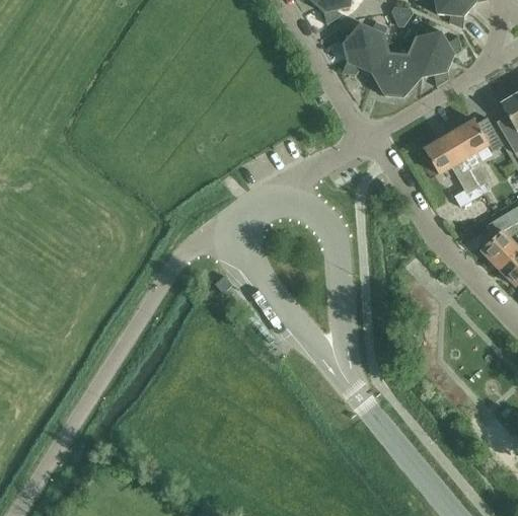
[(321,0),(318,4),(323,13),(326,24),(339,17),(337,10),(350,7),(351,0),(321,0)]
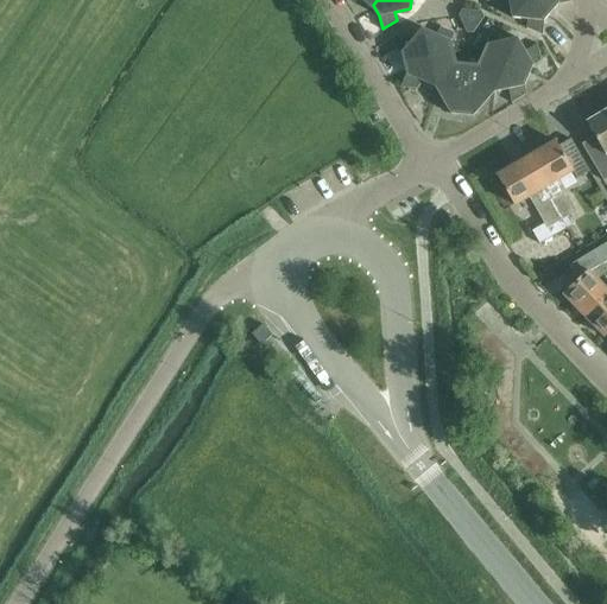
[(548,8),(538,0),(507,0),(511,17),(526,18),(526,26),(542,33),(543,19),(548,8)]
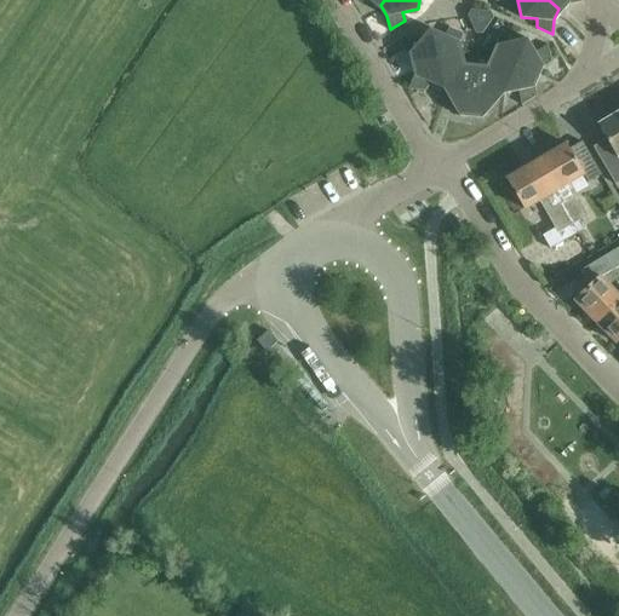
[(482,33),(493,16),(491,10),(471,9),(468,13),(475,32),(482,33)]
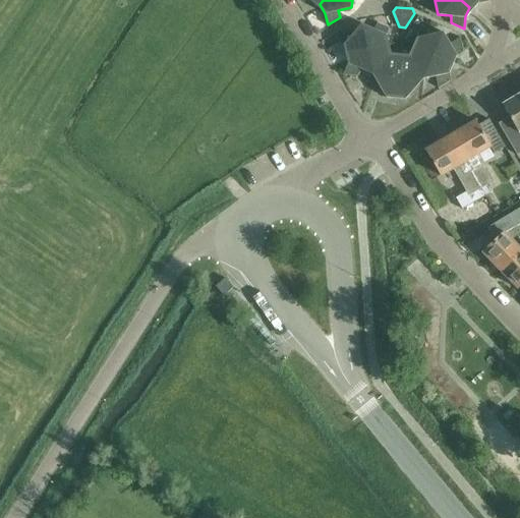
[(348,53),(386,44),(387,34),(361,23),(352,34),(347,29),(334,36),(343,44),(348,53)]
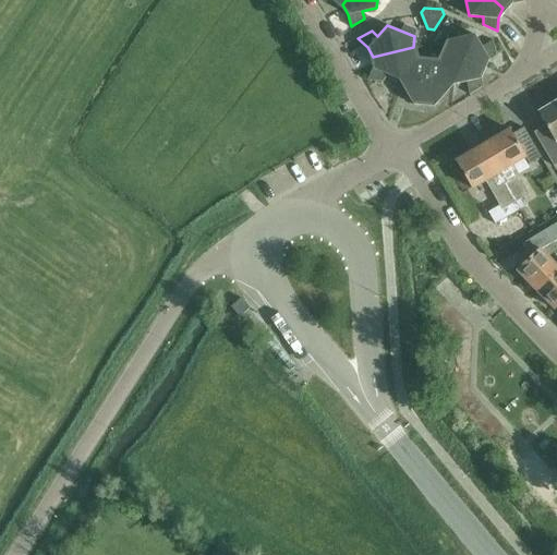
[(445,50),(482,67),(488,59),(496,55),(493,39),(481,46),(474,33),(446,39),(445,50)]
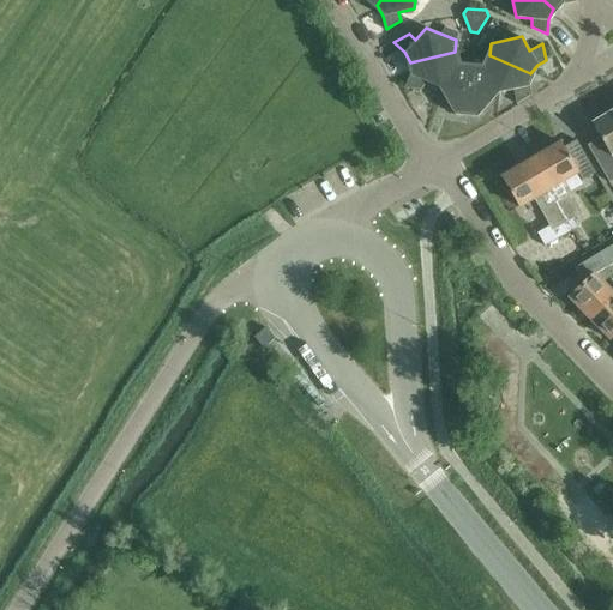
[(438,86),(460,61),(455,52),(410,62),(409,74),(404,86),(421,89),(425,80),(438,86)]
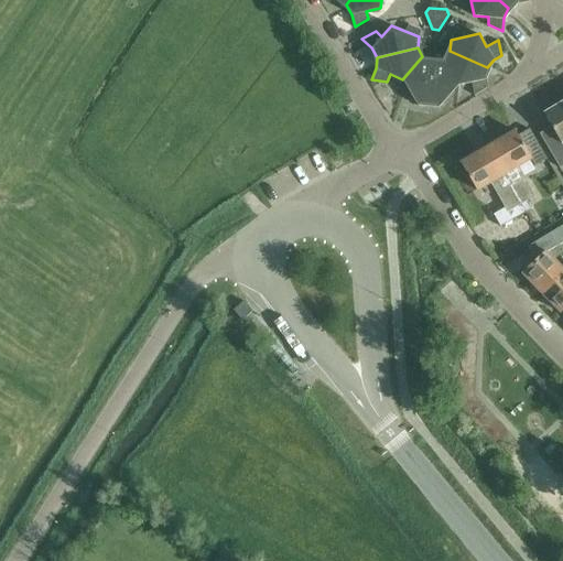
[(486,78),(487,67),(450,51),(443,58),(457,85),(471,82),(474,95),(487,86),(486,78)]
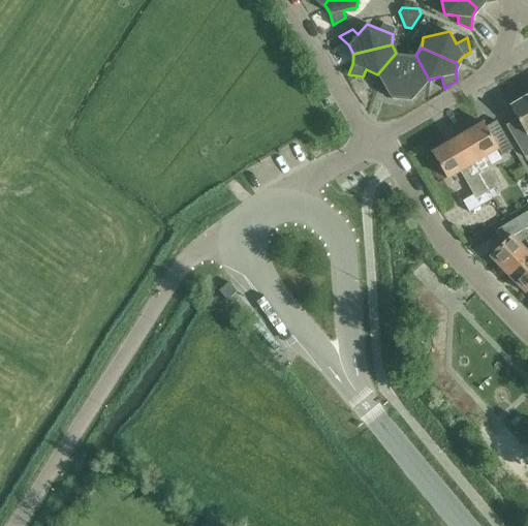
[(429,80),(415,55),(396,53),(377,74),(392,98),(401,95),(411,100),(429,80)]
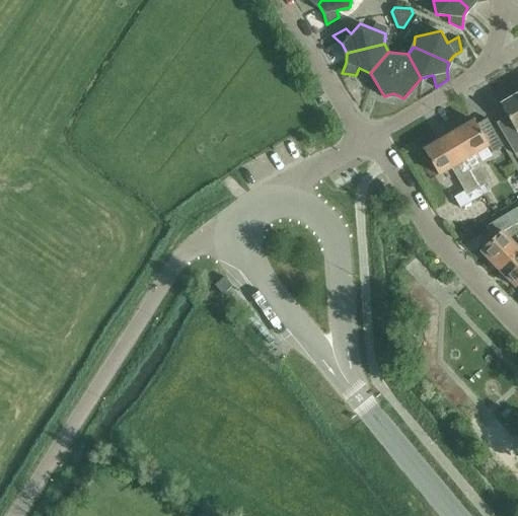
[(517,91),(500,103),(507,115),(496,122),(514,153),(517,150),(517,130),(517,129),(517,91)]
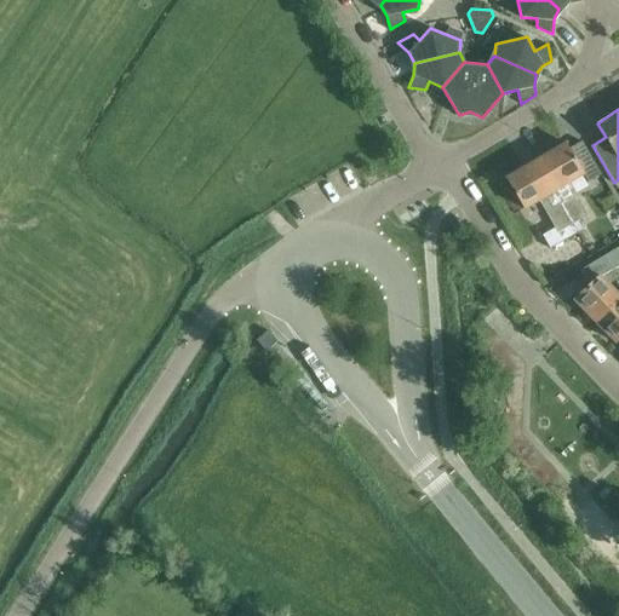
[(572,223),(574,222),(588,213),(569,182),(583,173),(588,180),(601,173),(582,140),(569,148),(566,142),(536,160),(572,223)]
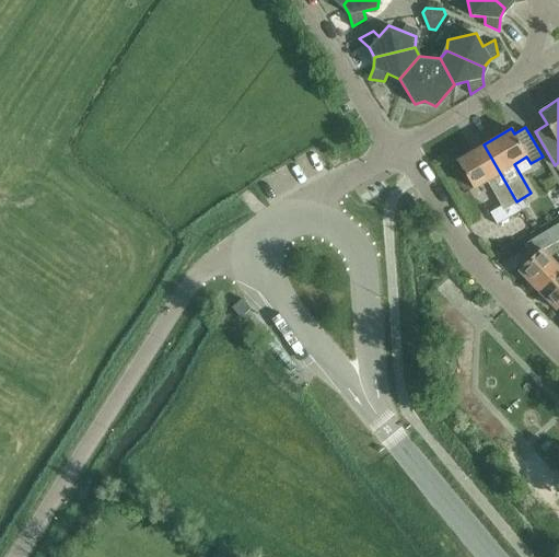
[(516,201),(484,144),(457,160),(474,188),(487,181),(501,205),(489,211),(497,224),(523,208),(519,200),(516,201)]
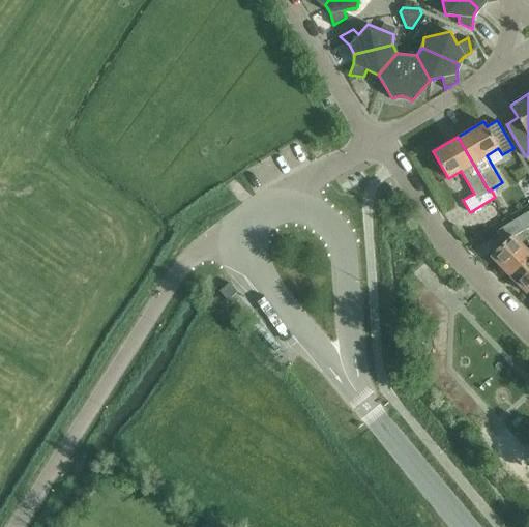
[(491,256),(508,274),(528,254),(528,252),(513,235),(523,230),(528,225),(528,209),(516,218),(495,230),(503,243),(491,256)]
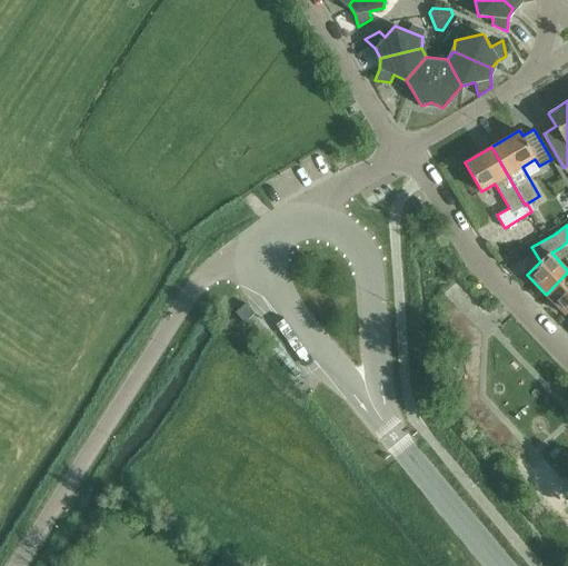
[(567,272),(546,295),(565,315),(567,310),(567,272)]
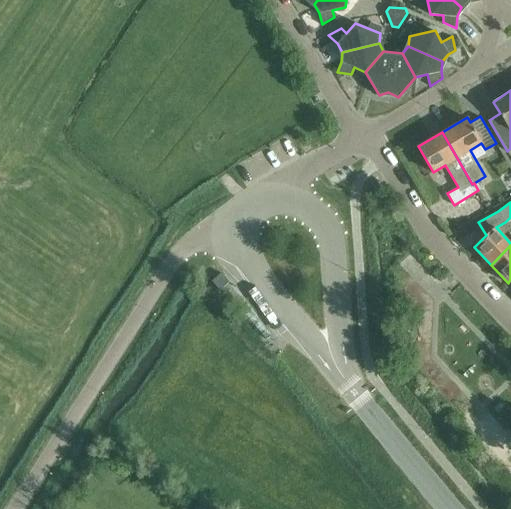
[(229,281),(221,272),(212,280),(220,289),(229,281)]
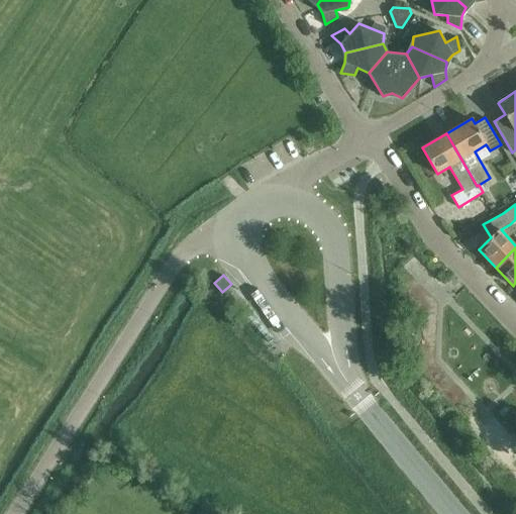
All buildings are outlined.
